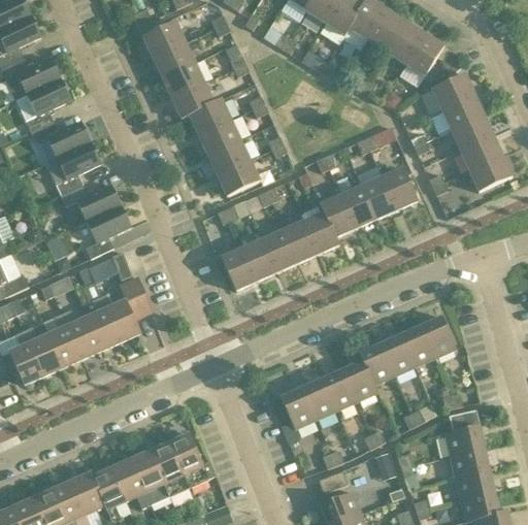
[(0,29),(30,15),(23,0),(6,0),(0,3),(0,29)]
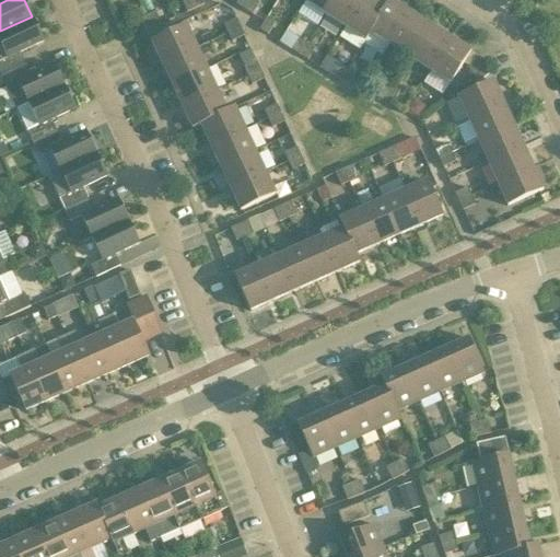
[(183,0),(187,9),(195,6),(193,0),(183,0)]
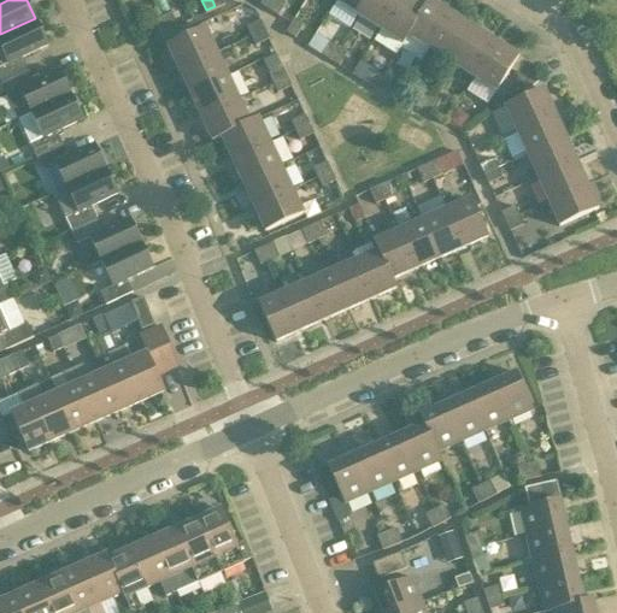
[(277,12),(285,0),(272,0),(269,6),(277,12)]
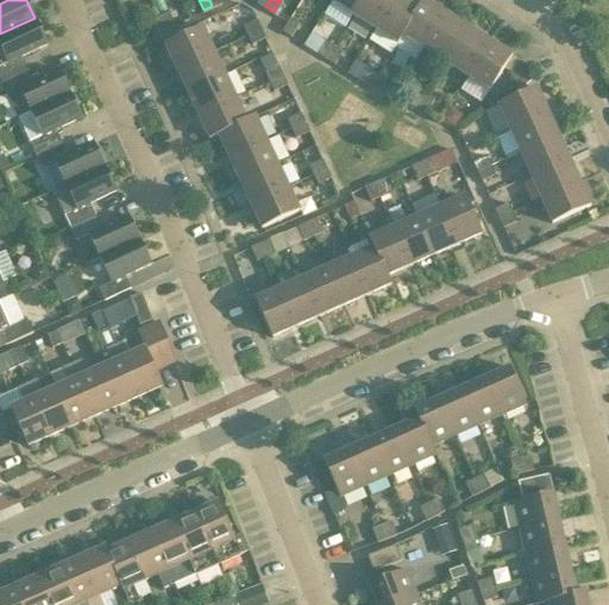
[(333,0),(353,13),(360,0),(333,0)]
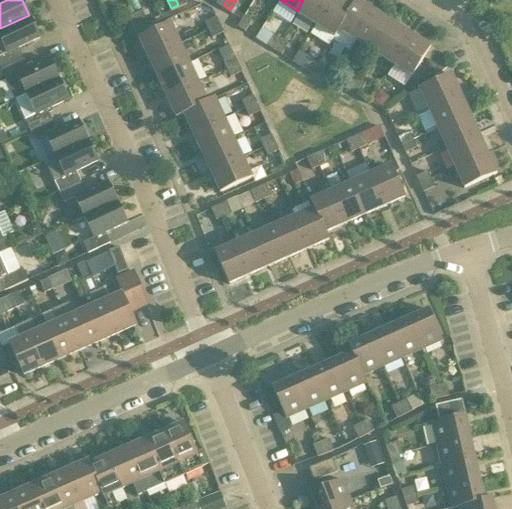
[(303,0),(297,11),(315,23),(329,0),(303,0)]
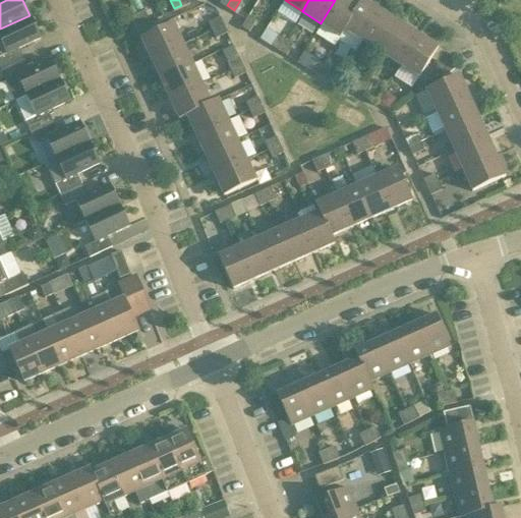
[(335,0),(321,23),(340,36),(344,29),(343,29),(358,5),(357,4),(351,0),(335,0)]
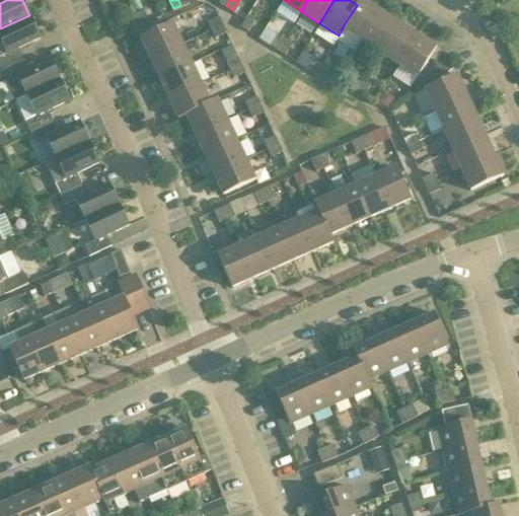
[(359,0),(356,4),(357,5),(342,28),(343,28),(361,40),(379,9),(365,0),(359,0)]
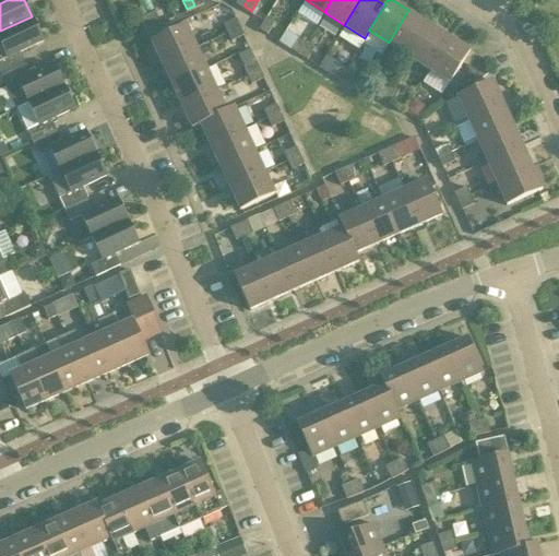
[(161,21),(154,8),(145,12),(152,25),(161,21)]
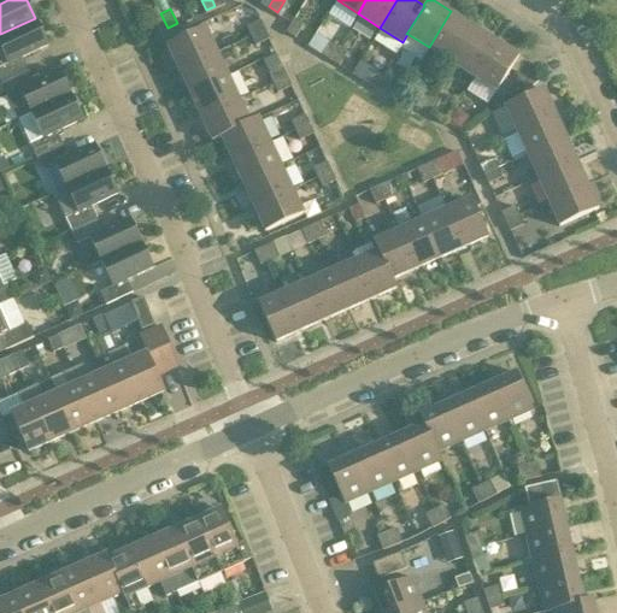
[(451,62),(474,25),(451,11),(429,47),(451,62)]
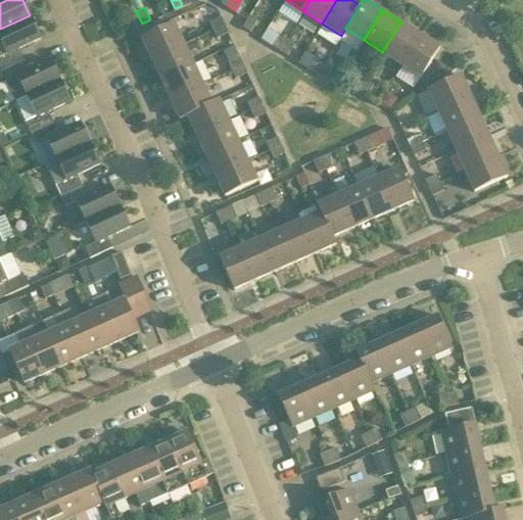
[(128,15),(134,27),(142,24),(136,11),(128,15)]
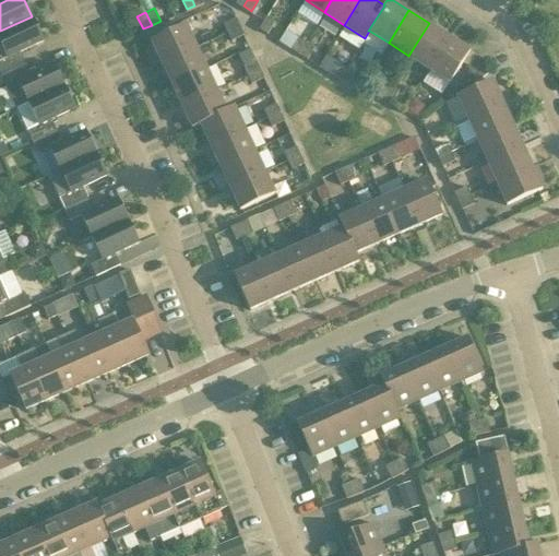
[(259,26),(266,32),(274,20),(265,14),(263,19),(259,26)]
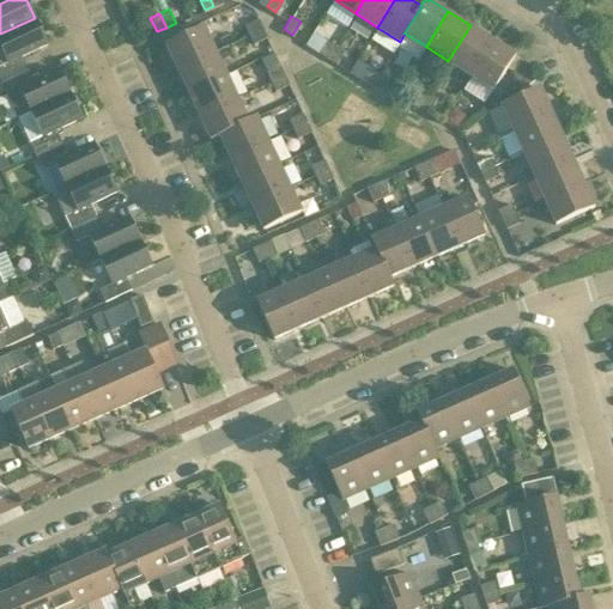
[(258,17),(244,23),(249,34),(262,28),(258,17)]
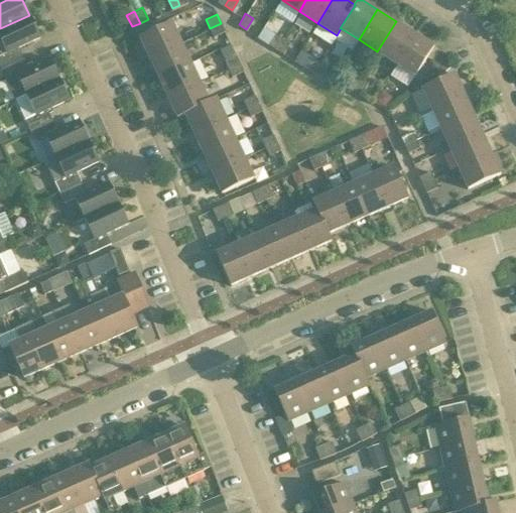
[(17,46),(39,36),(29,15),(0,28),(0,66),(0,67),(22,56),(17,46)]
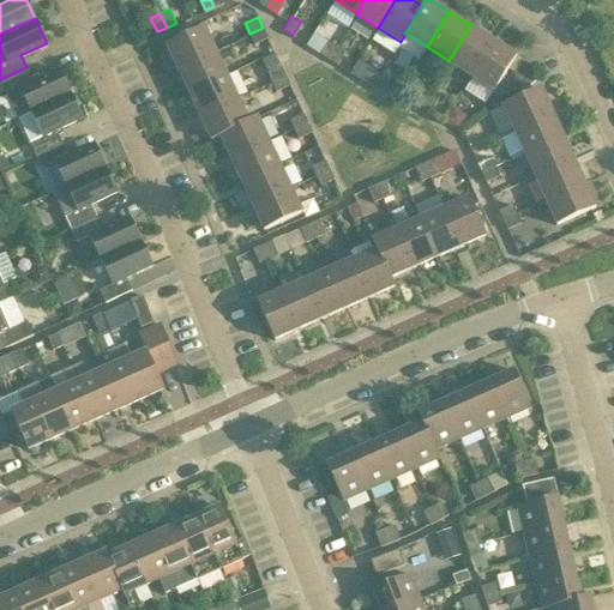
[(204,25),(166,43),(178,67),(215,49),(204,25)]
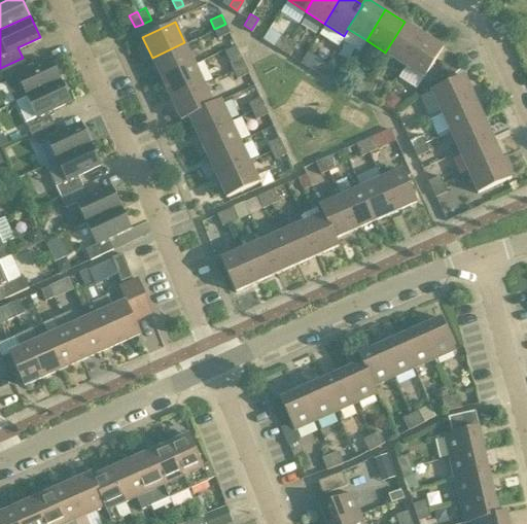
[(403,64),(423,34),(405,22),(385,53),(403,64)]
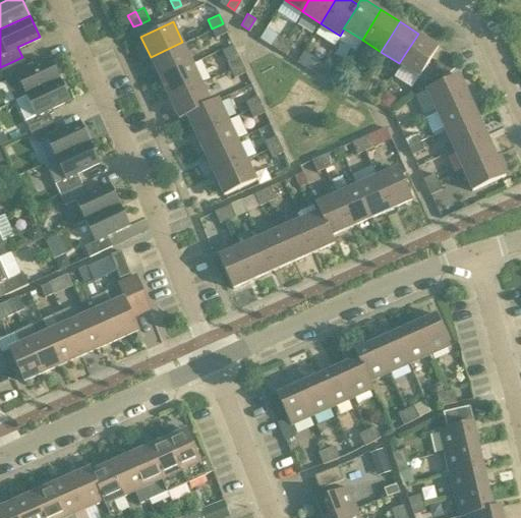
[(215,36),(227,31),(223,23),(212,29),(215,36)]
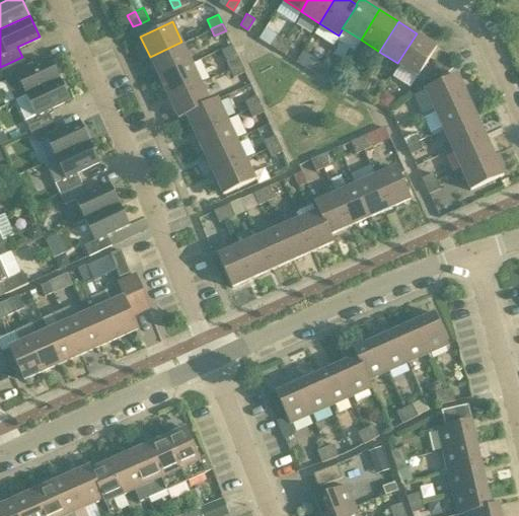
[(277,32),(270,44),(277,48),(284,38),(277,32)]
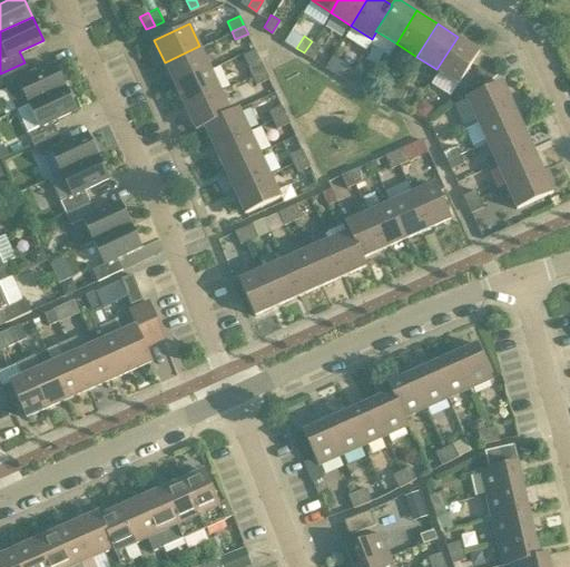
[(436,69),(458,82),(479,50),(458,37),(436,69)]
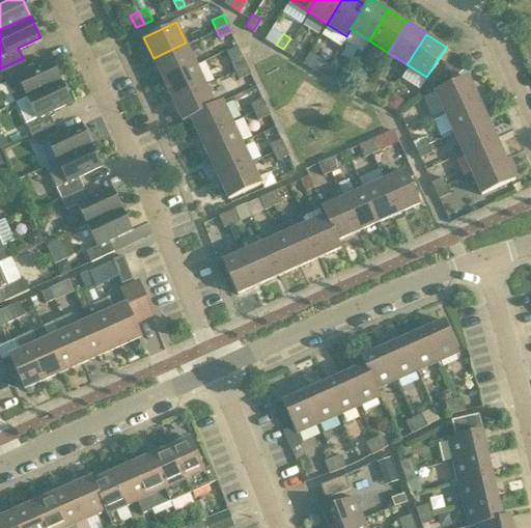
[(290,54),(298,43),(290,38),(283,49),(290,54)]
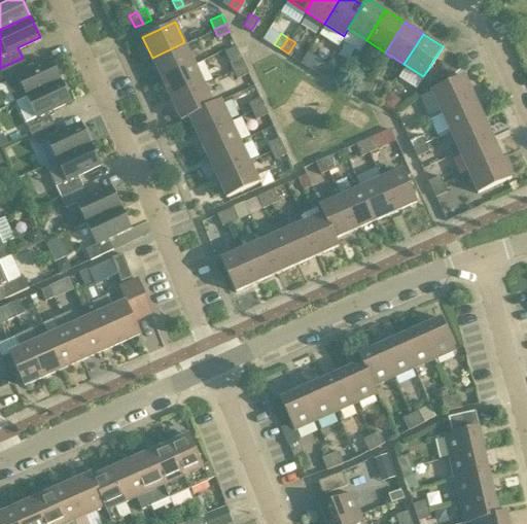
[(184,42),(152,58),(162,78),(195,63),(184,42)]
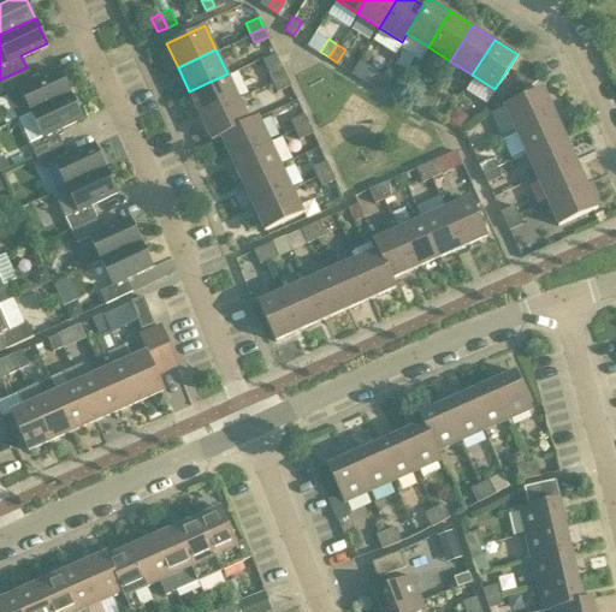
[(513,70),(526,87),(538,77),(525,60),(513,70)]
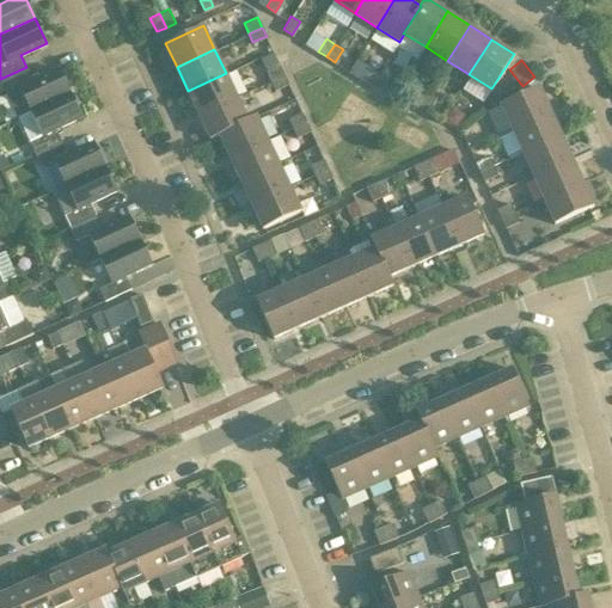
[(280,63),(265,69),(270,80),(285,74),(280,63)]
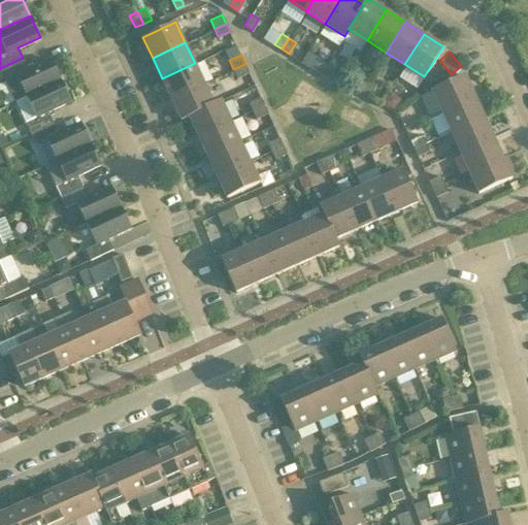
[(319,57),(311,68),(320,73),(327,62),(319,57)]
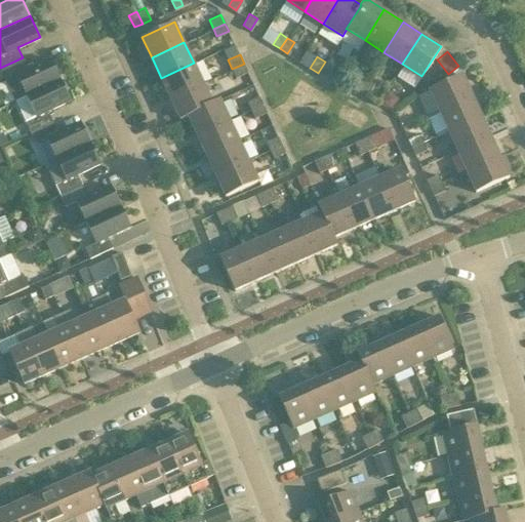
[(49,57),(28,68),(23,57),(0,68),(15,99),(59,79),(49,57)]
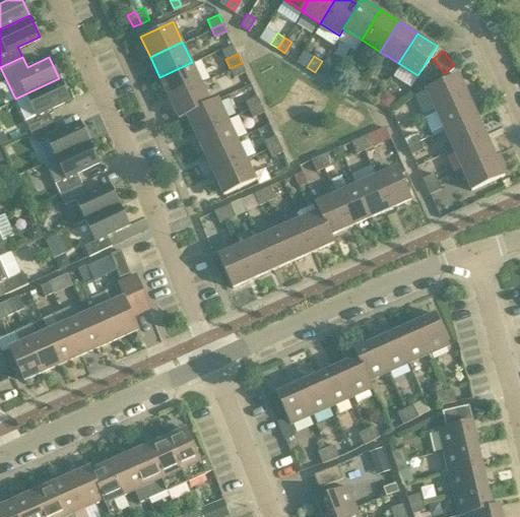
[(326,69),(329,65),(322,61),(315,72),(322,76),(326,69)]
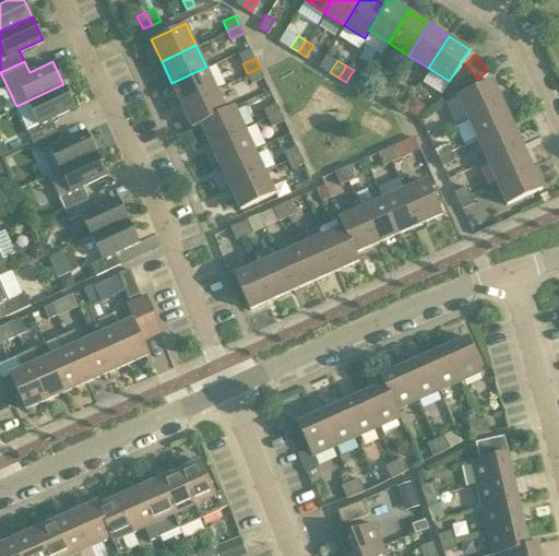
[(216,87),(206,67),(171,83),(181,104),(216,87)]
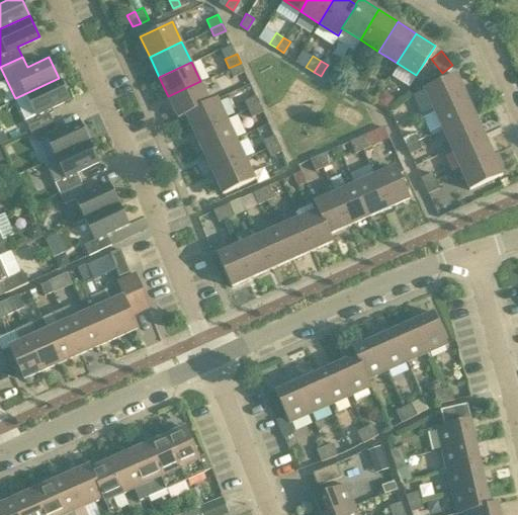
[(232,75),(244,70),(241,63),(229,68),(232,75)]
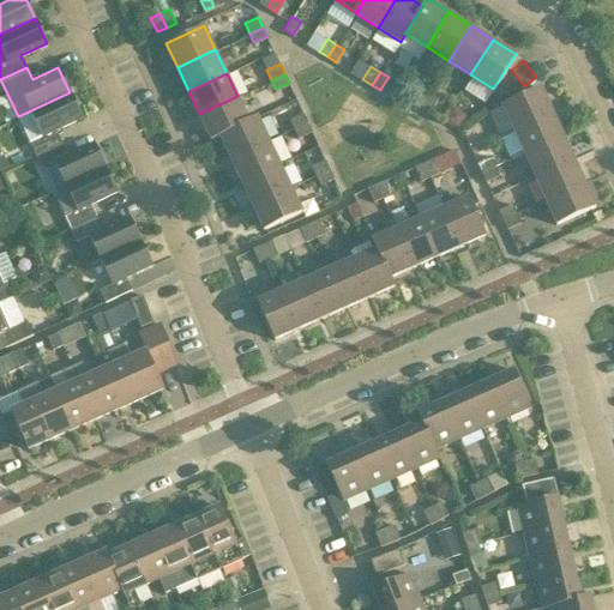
[(420,86),(411,98),(421,104),(428,91),(420,86)]
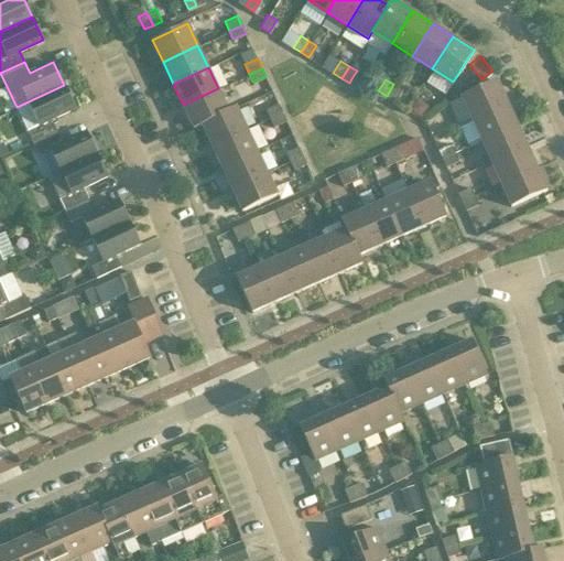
[(461,95),(470,117),(506,101),(496,79),(461,95)]
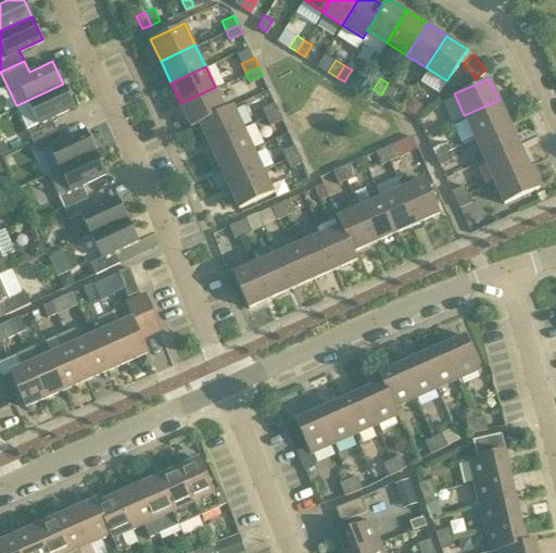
[(389,99),(396,88),(388,83),(381,95),(389,99)]
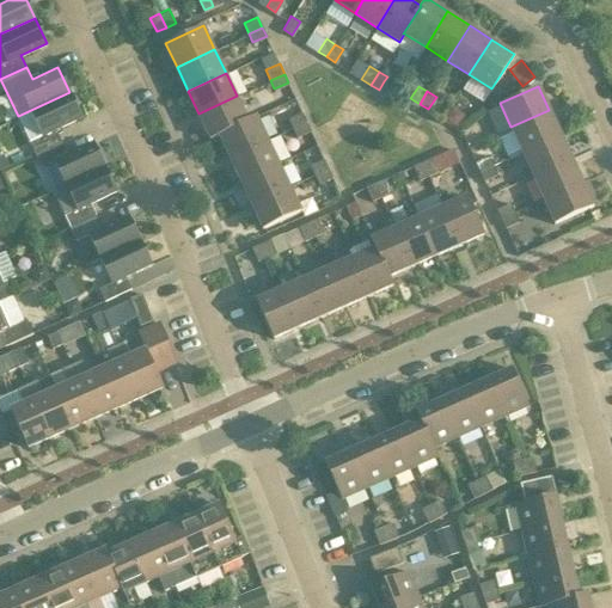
[(55,128),(81,116),(69,92),(18,116),(35,153),(61,140),(55,128)]
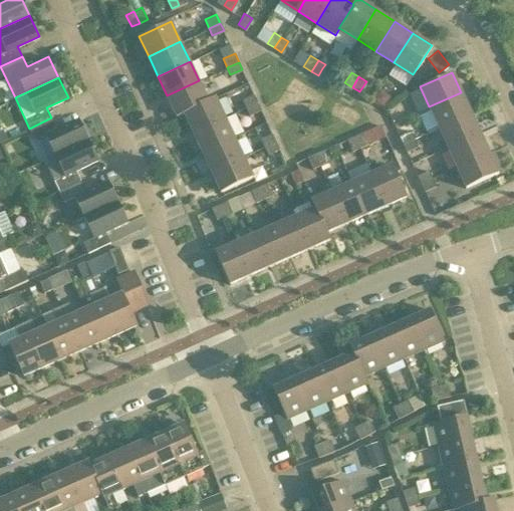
[(208,100),(208,99),(199,80),(167,95),(177,116),(184,112),(183,112),(208,100)]
